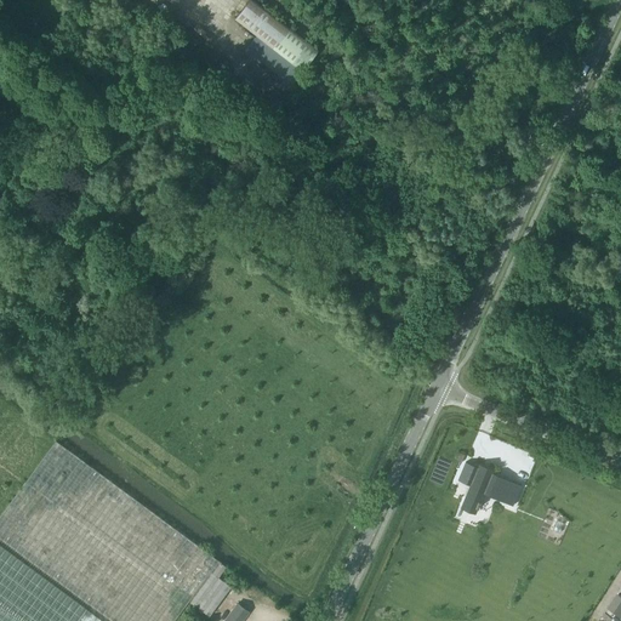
[(302,72),(318,51),(251,0),(249,0),(234,20),(302,72)]
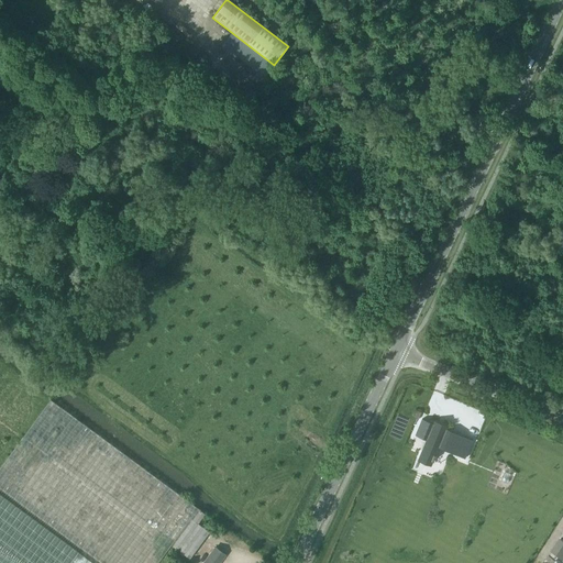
[(470,134),(474,129),(473,127),(470,125),(465,132),(470,134)]
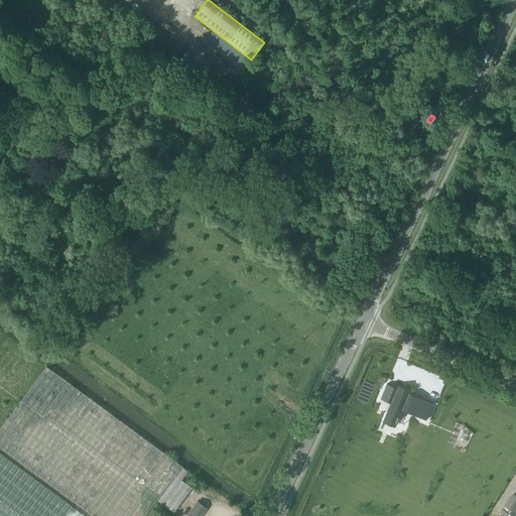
[(45,367),(0,428),(0,448),(91,515),(145,515),(157,500),(173,511),(191,487),(175,475),(181,467),(45,367)]
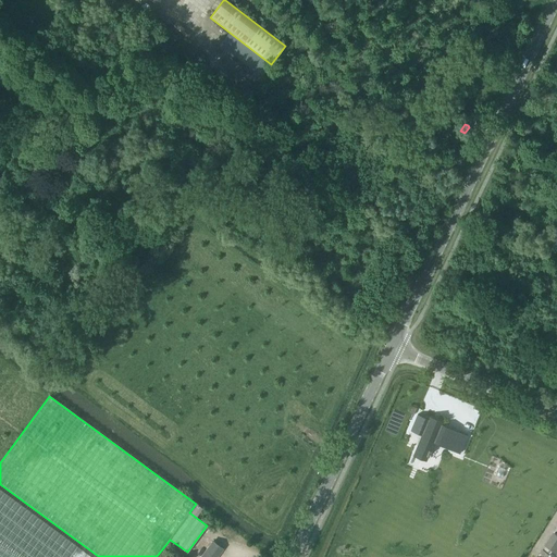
[(417,416),(411,430),(423,435),(422,437),(415,456),(424,460),(433,442),(434,438),(450,445),(449,448),(460,453),(467,436),(440,425),(441,423),(430,419),(429,421),(417,416)]
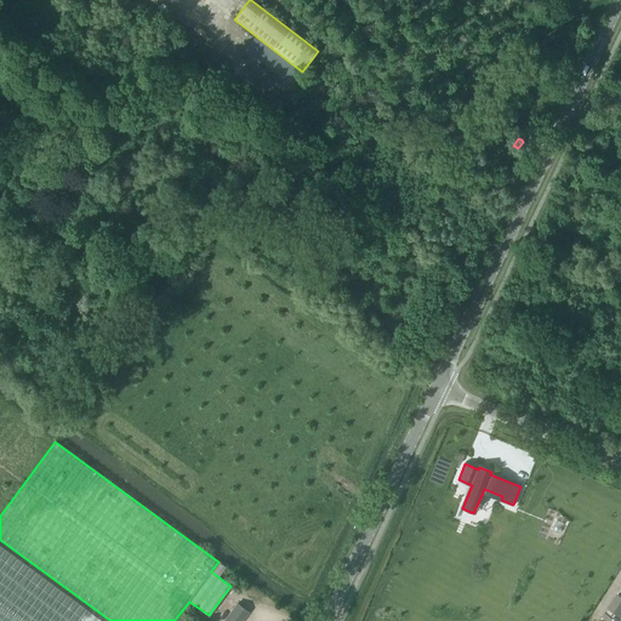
[(101,620),(0,546),(0,620),(101,620)]
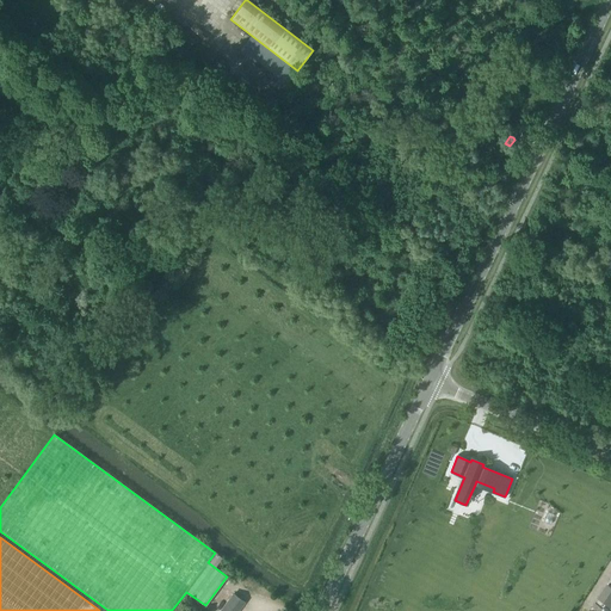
[(610,605),(610,585),(609,584),(599,598),(610,605)]
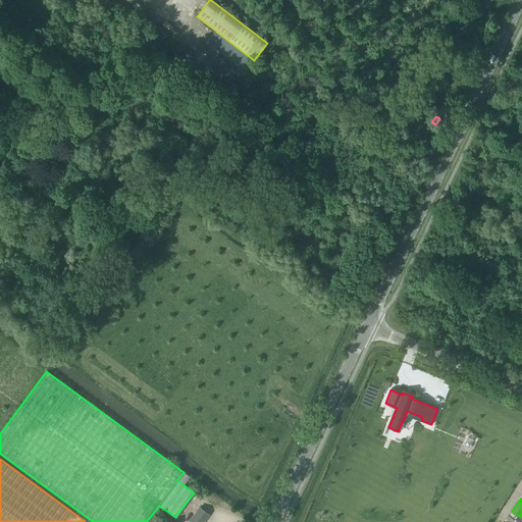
[(203,521),(209,514),(199,507),(188,521),(203,521)]
